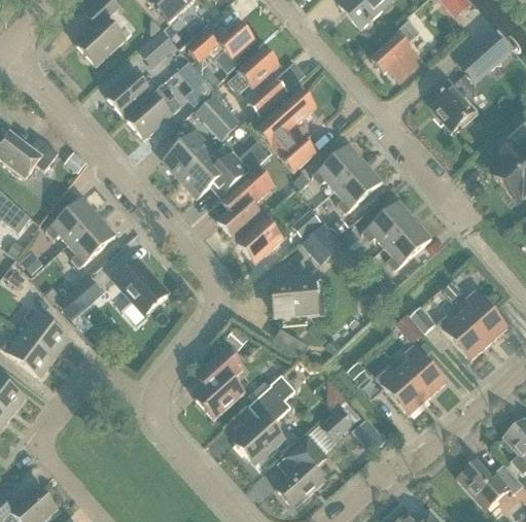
[(106,16),(118,5),(114,0),(101,0),(86,13),(96,23),(75,42),(96,65),(126,37),(106,16)]
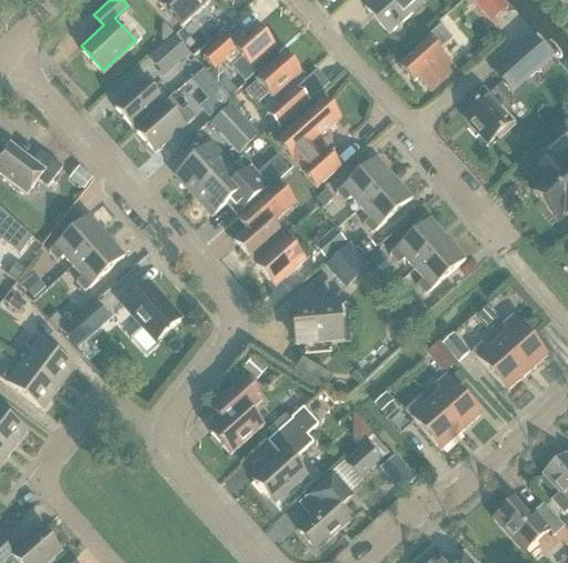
[(160,0),(177,18),(196,0),(160,0)]
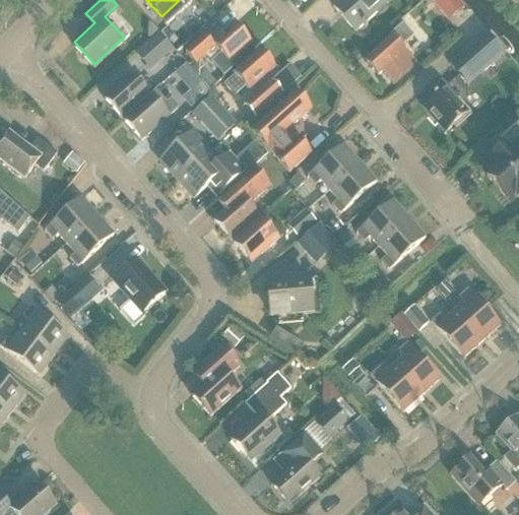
[(335,0),(333,2),(357,28),(387,0),(335,0)]
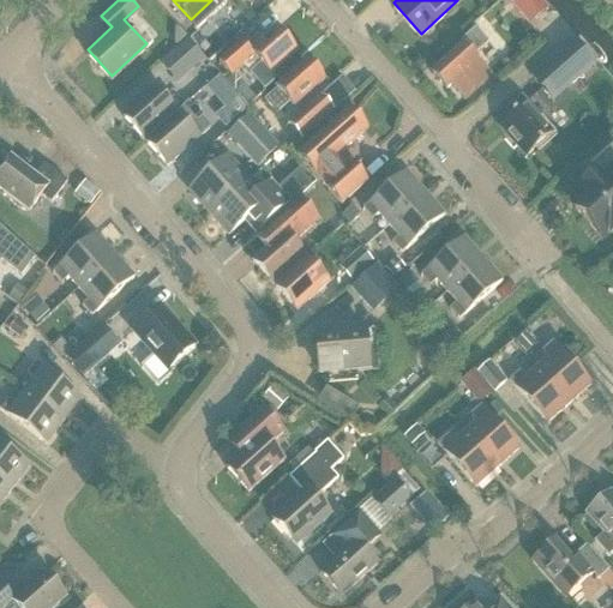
[(550,4),(546,0),(512,0),(530,20),(550,4)]
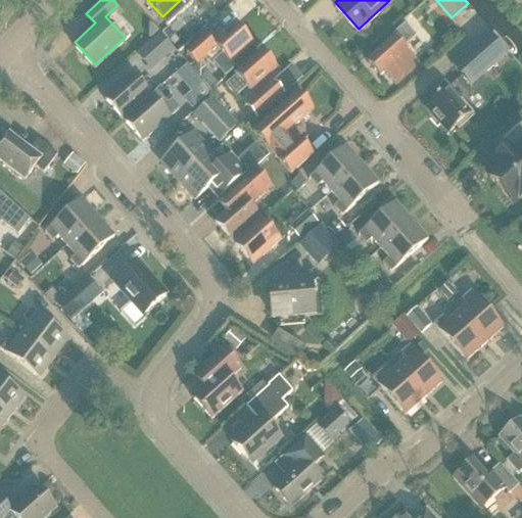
[(416,9),(406,17),(419,34),(429,25),(416,9)]
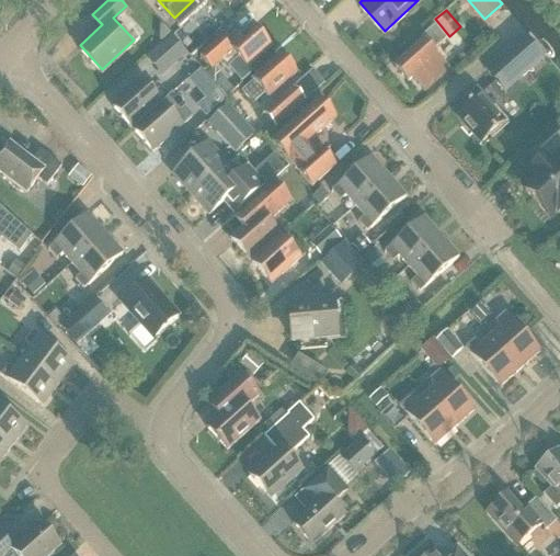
[(272,41),(269,37),(269,35),(264,30),(262,30),(254,21),(229,43),(220,33),(200,52),(210,65),(221,55),(228,63),(239,53),(247,63),(272,41)]
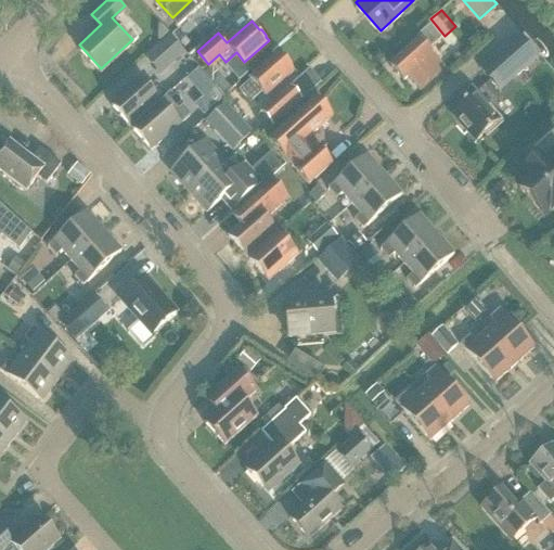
[(446,63),(429,45),(442,34),(430,21),(417,33),(420,35),(390,61),(403,76),(409,72),(421,86),(446,63)]
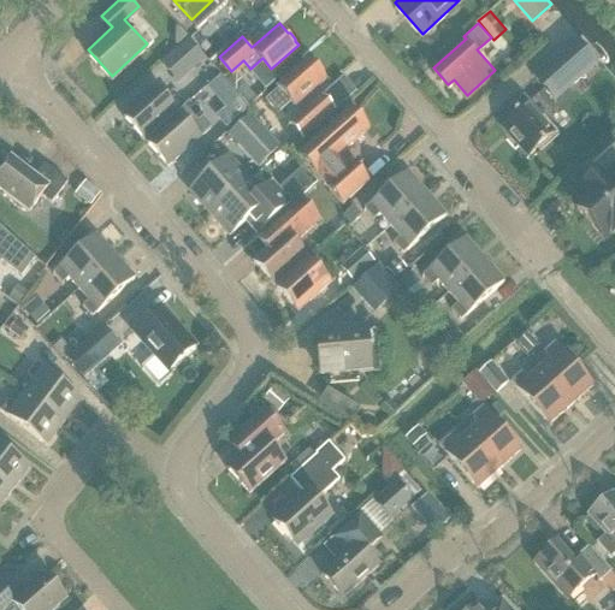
[(210,37),(197,25),(161,57),(172,70),(210,37)]
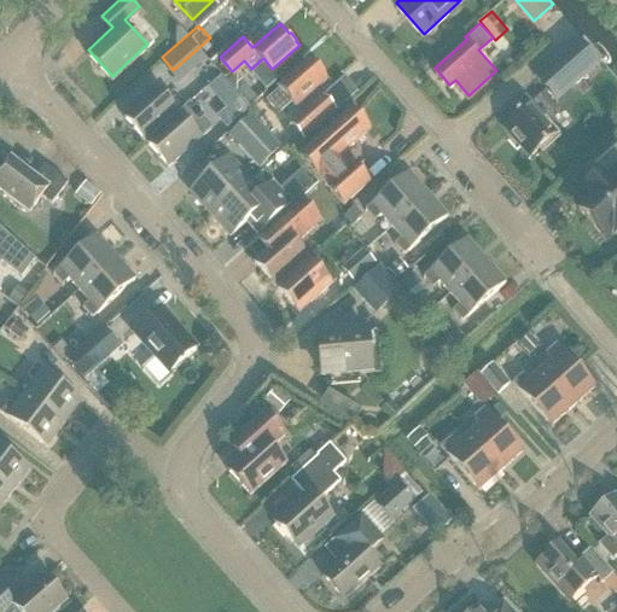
[(599,62),(578,39),(536,75),(558,99),(599,62)]
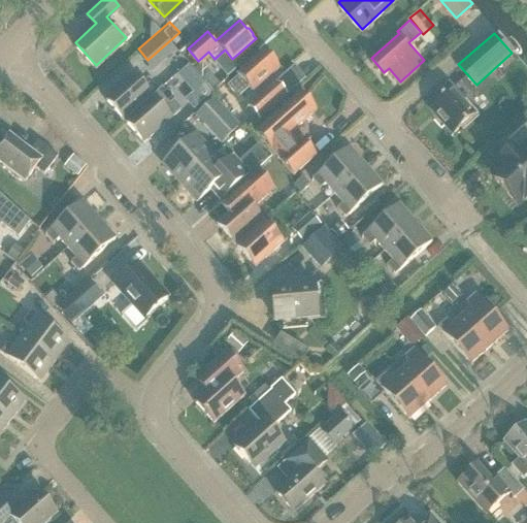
[(253,88),(281,63),(265,45),(237,70),(239,71),(228,80),(238,93),(249,83),(253,88)]
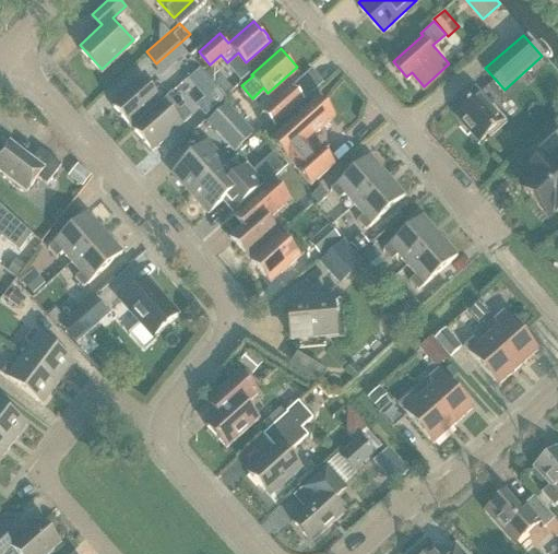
[(322,58),(306,72),(317,84),(333,71),(322,58)]
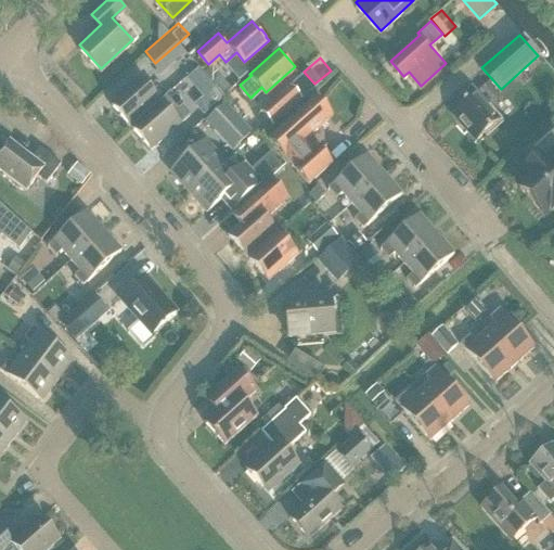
[(224,93),(198,64),(188,74),(205,93),(196,101),(205,111),(224,93)]
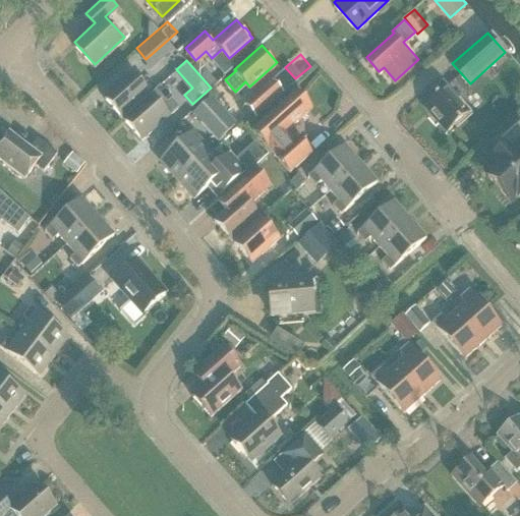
[(105,94),(122,114),(150,90),(132,70),(105,94)]
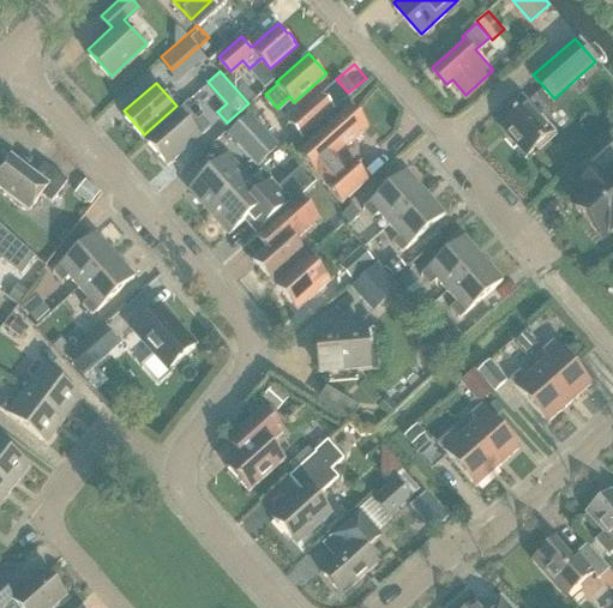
[(335,106),(322,89),(288,119),(302,134),(335,106)]
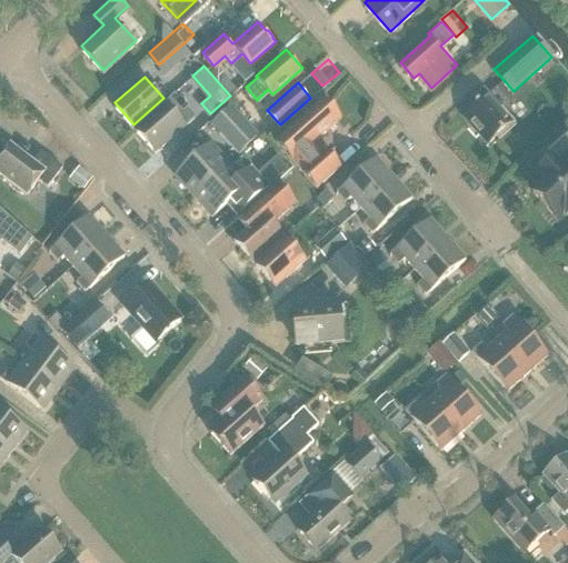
[(498,104),(484,88),(472,97),(477,101),(464,112),(489,140),(497,133),(499,136),(516,120),(500,102),(498,104)]
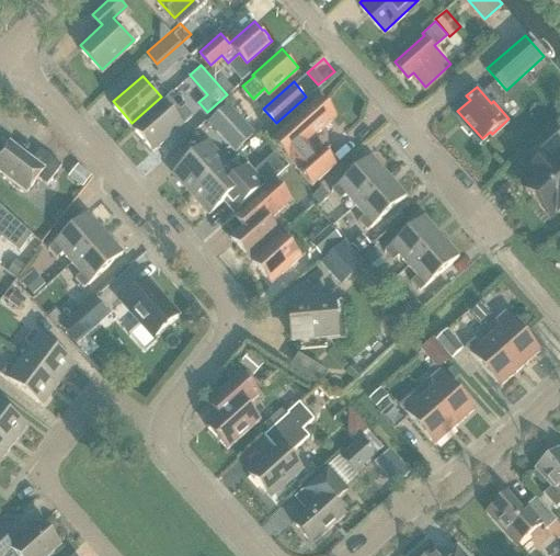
[(294,121),(283,131),(280,127),(271,135),(312,182),(335,160),(322,145),(318,148),(308,137),(338,112),(320,93),(292,118),(294,121)]
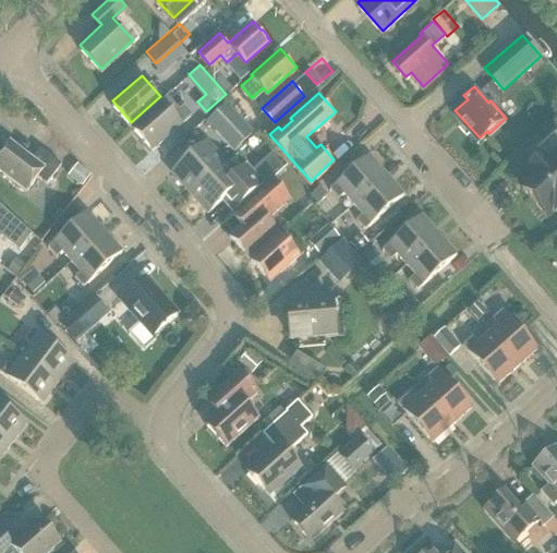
[(153,146),(182,120),(162,98),(133,124),(153,146)]
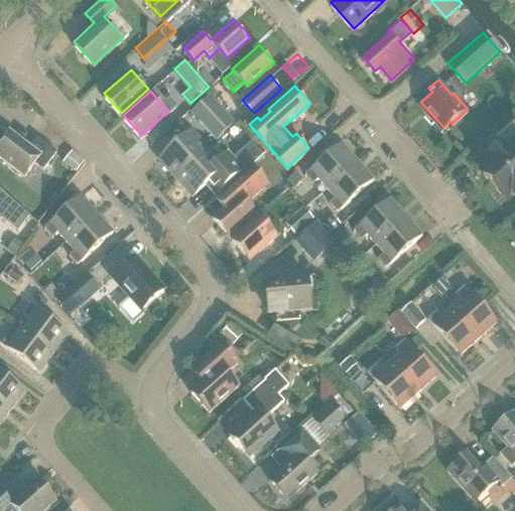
[(235,118),(210,92),(191,110),(217,136),(235,118)]
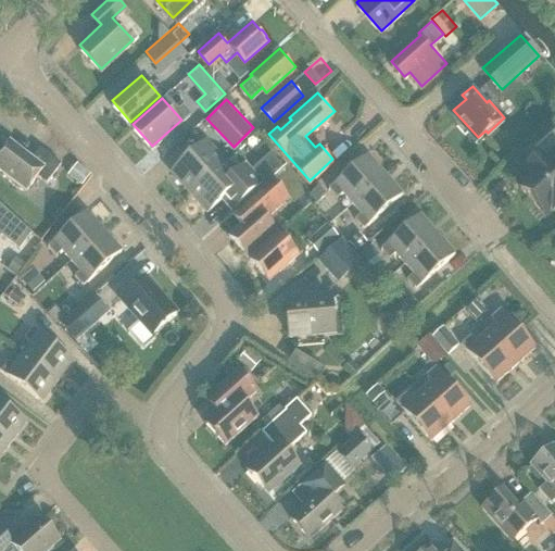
[(554,133),(550,126),(520,152),(529,163),(520,172),(527,178),(519,185),(544,212),(551,205),(552,208),(554,204),(554,133)]
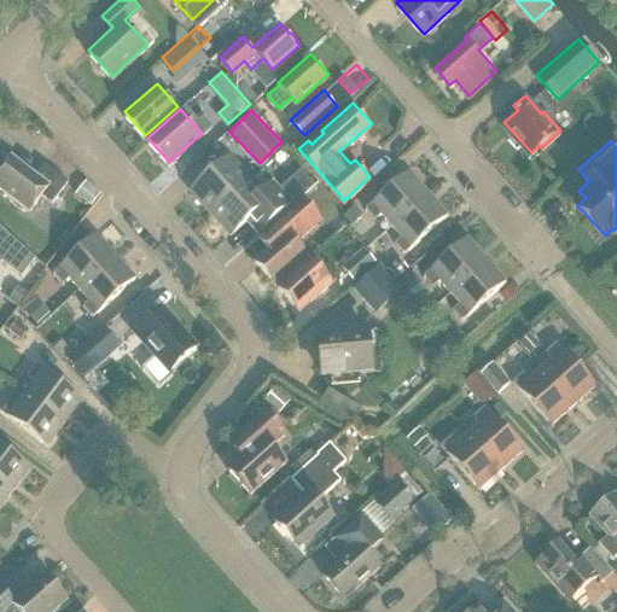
[(52,198),(69,178),(45,159),(36,172),(11,152),(0,167),(0,184),(29,207),(42,191),(52,198)]
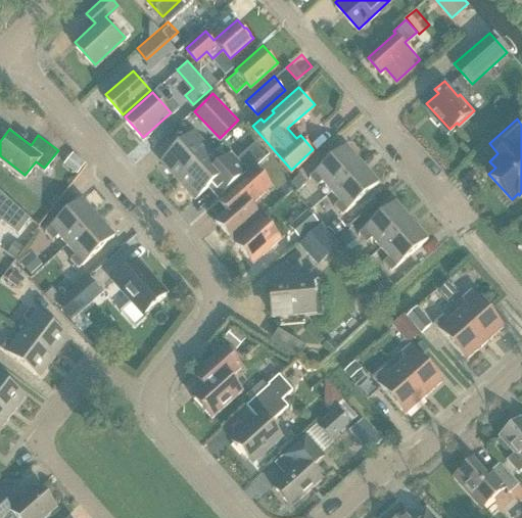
[(179,177),(210,147),(194,129),(161,158),(179,177)]
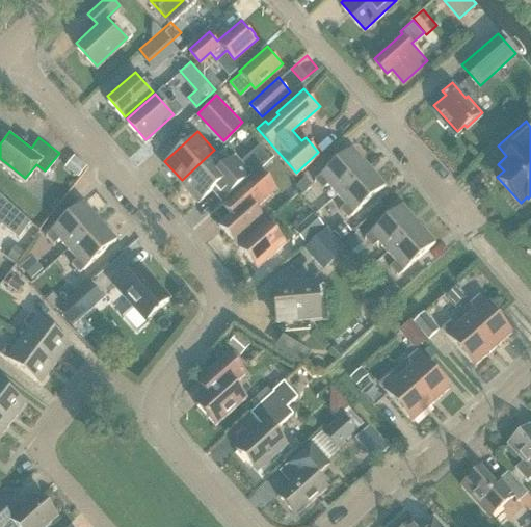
[(88,164),(97,153),(83,142),(75,154),(88,164)]
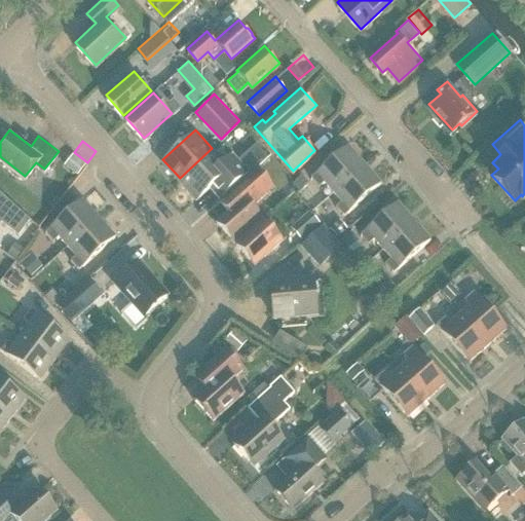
[(325,179),(333,188),(365,160),(348,142),(311,175),(320,184),(325,179)]
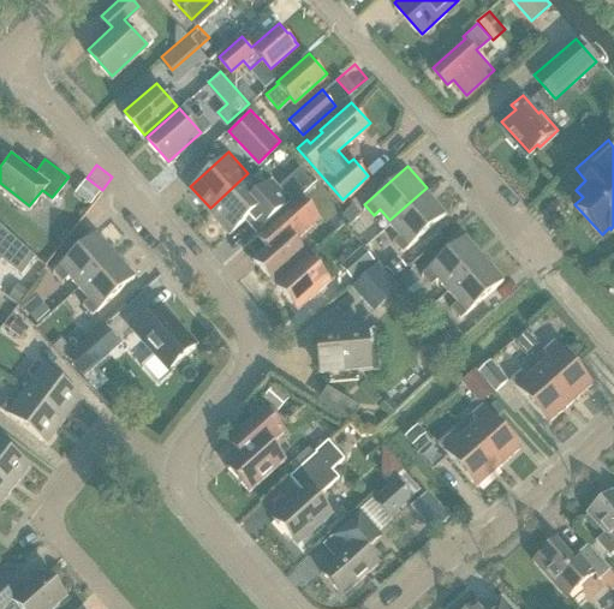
[(262,189),(248,173),(210,208),(230,230),(245,216),(258,231),(291,202),(272,180),(262,189)]
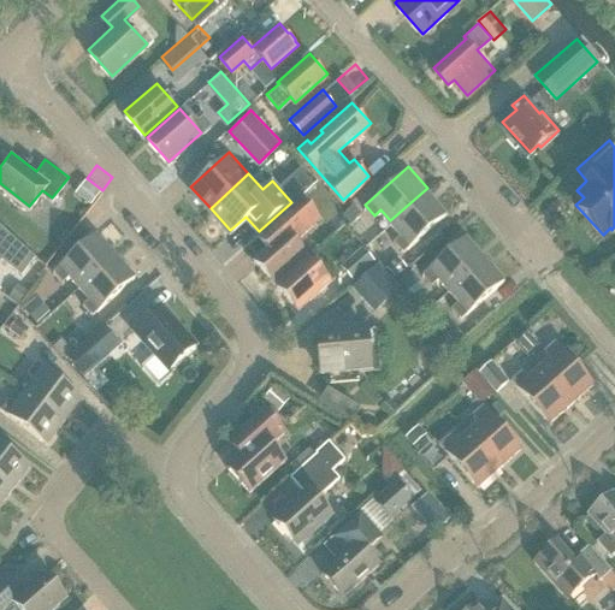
[(427,188),(390,220),(400,232),(394,237),(403,249),(447,211),(427,188)]
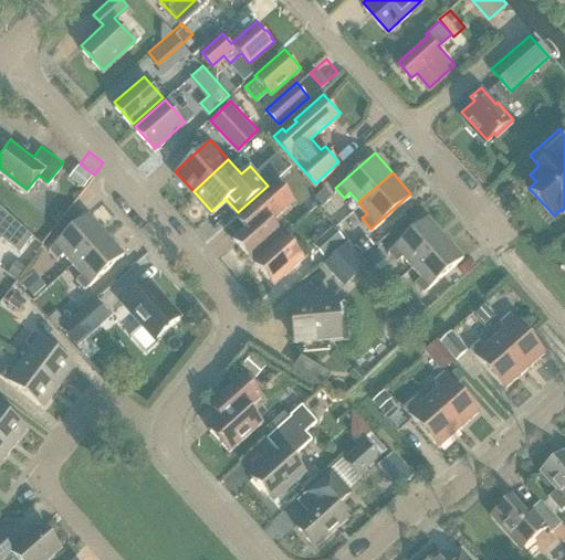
[(252,257),(282,231),(273,220),(295,200),(278,180),(236,217),(244,225),(233,235),(252,257)]
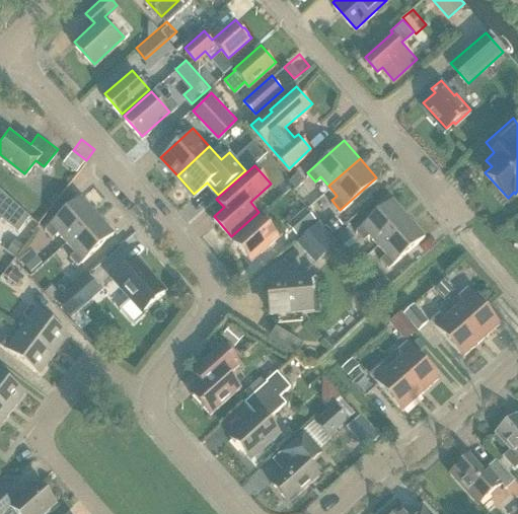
[(0,217),(1,216),(17,228),(27,215),(0,191),(0,217)]
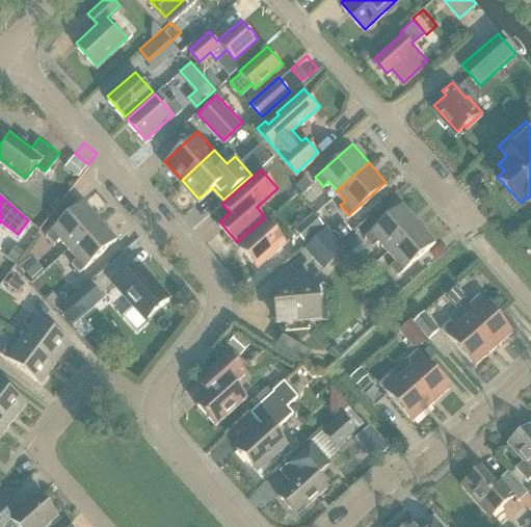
[(60,236),(69,245),(100,217),(83,198),(46,232),(54,241),(60,236)]
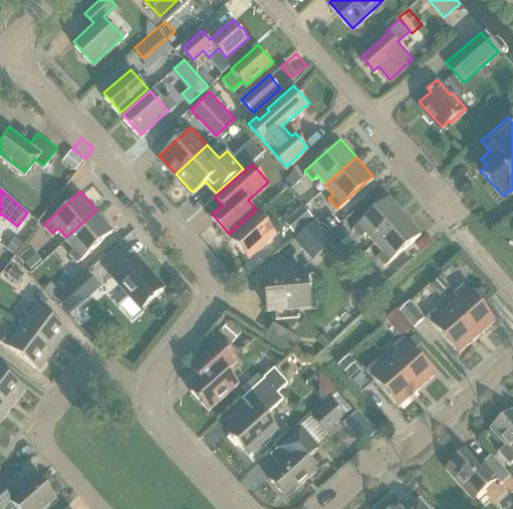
[(365,230),(374,240),(405,213),(389,194),(352,226),(360,235),(365,230)]
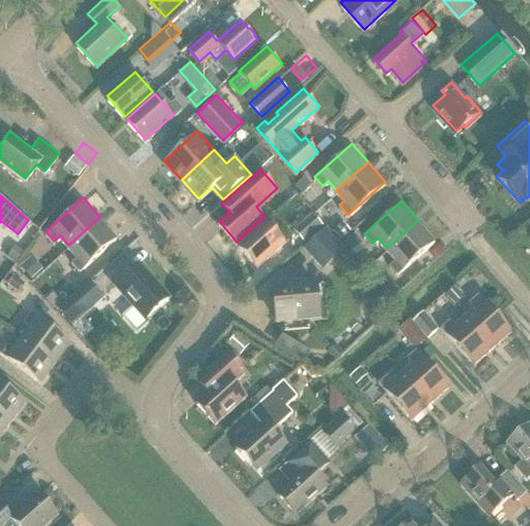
[(323,222),(312,210),(293,226),(304,239),(323,222)]
